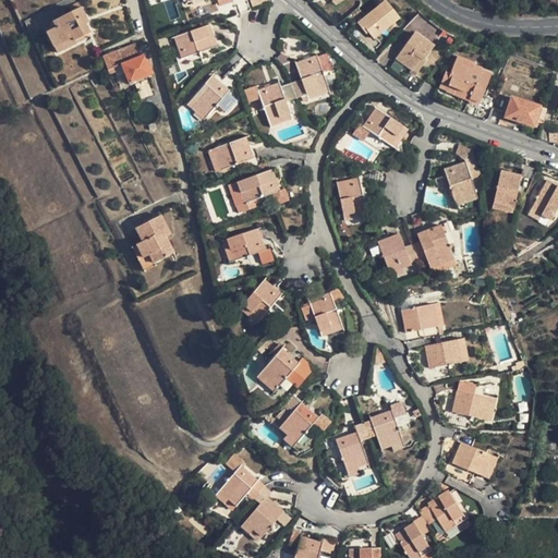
[(386,1),(359,23),(366,34),(368,33),(373,39),(400,17),(386,1)]
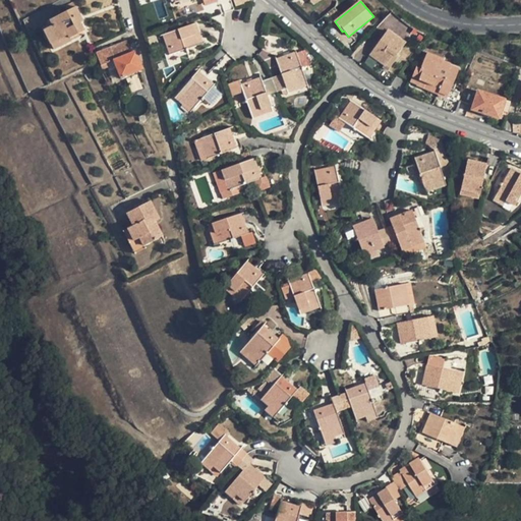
[(44,33),(51,46),(70,37),(71,39),(84,32),(81,24),(78,25),(76,21),(81,18),(76,8),(51,22),(53,27),(44,33)]
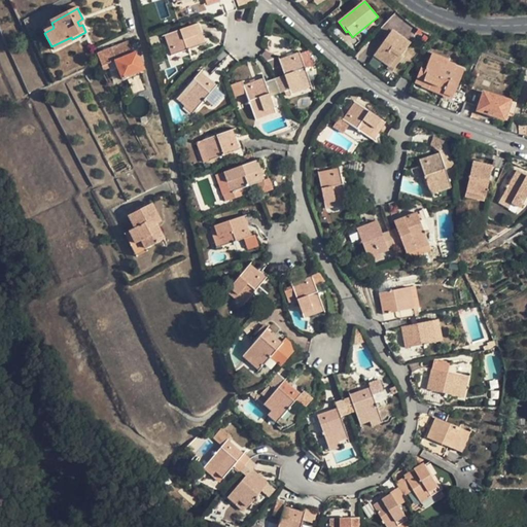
[(198,24),(170,33),(177,53),(205,43),(198,24)]
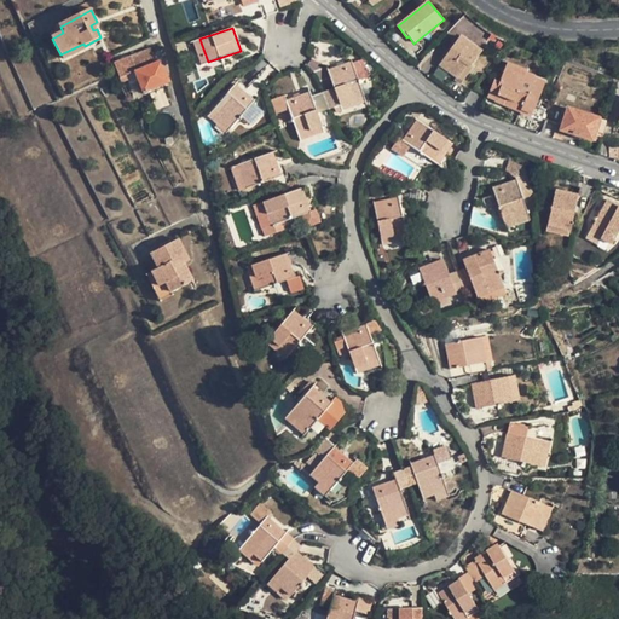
[(441,65),(458,77),(468,65),(469,67),(481,50),(462,38),(441,65)]
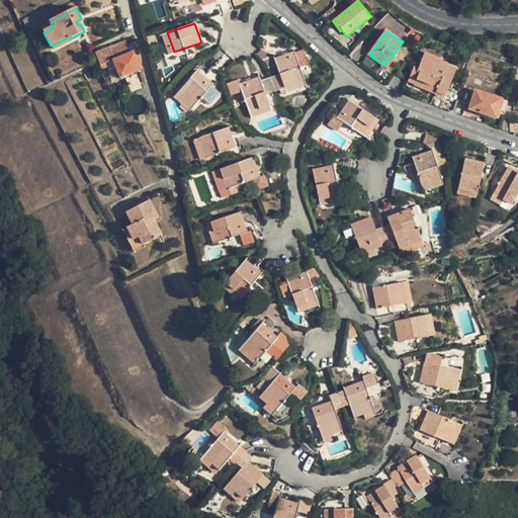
[(169,54),(174,52),(167,32),(162,34),(169,54)]
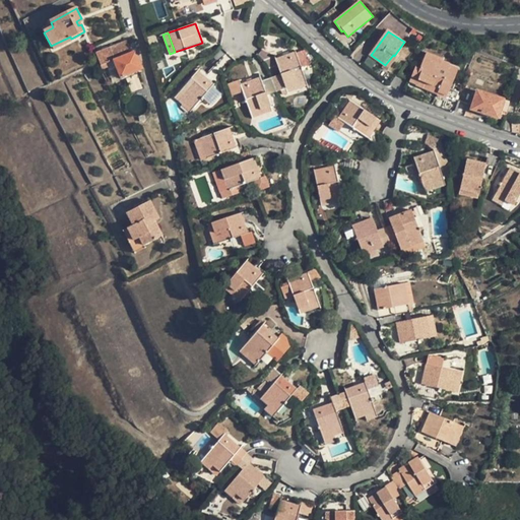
[(72,42),(71,39),(70,37),(51,46),(54,51),(72,42)]
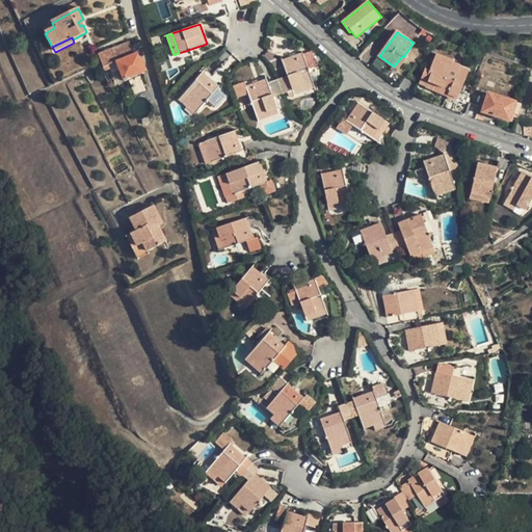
[(110,69),(111,72),(118,70),(123,78),(144,70),(138,53),(134,55),(129,42),(99,54),(105,71),(110,69)]
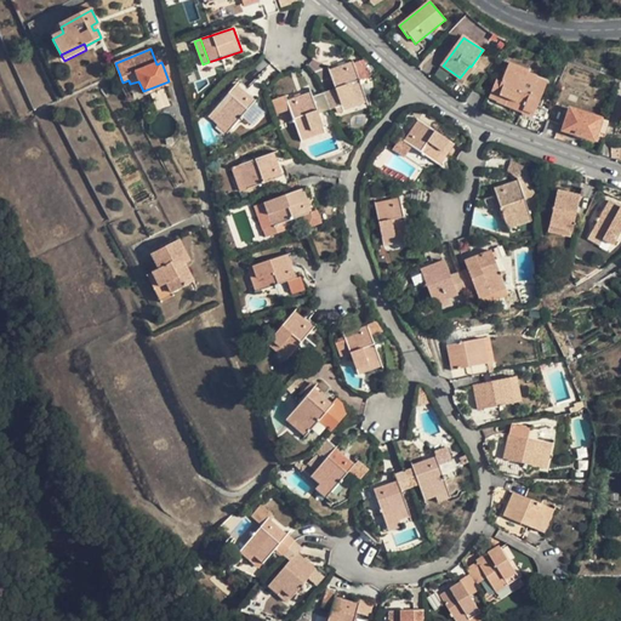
[(329,69),(336,89),(342,104),(343,109),(368,101),(365,96),(362,84),(353,61),(329,69)]
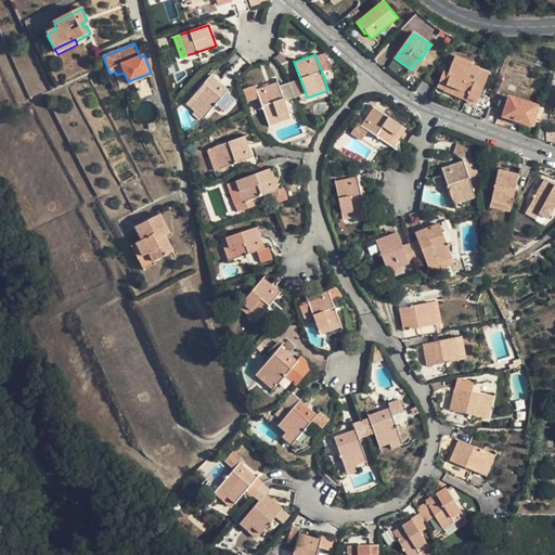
[(480,68),(473,65),(474,63),(455,56),(449,74),(444,72),(438,87),(444,91),(468,100),(467,102),(476,105),(489,74),(480,69),(480,68)]
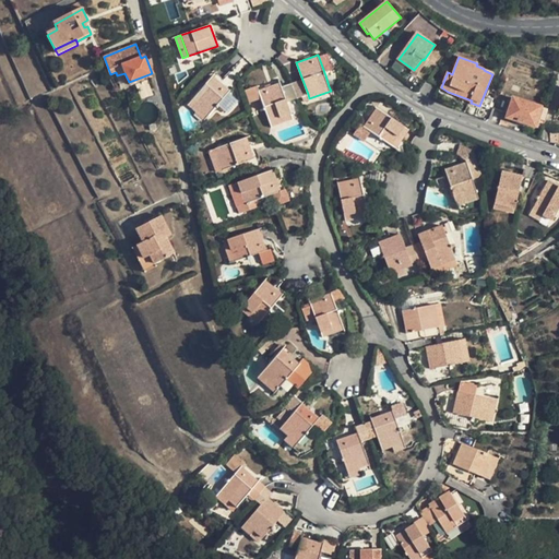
[(426,62),(424,60),(423,59),(414,70),(418,73),(426,62)]
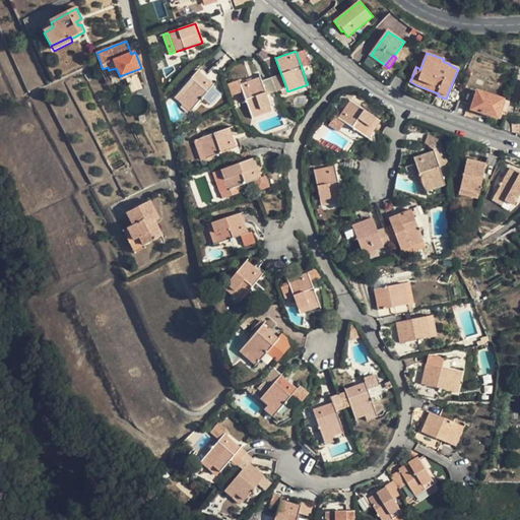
[(312,67),(303,70),(306,80),(315,77),(316,76),(312,67)]
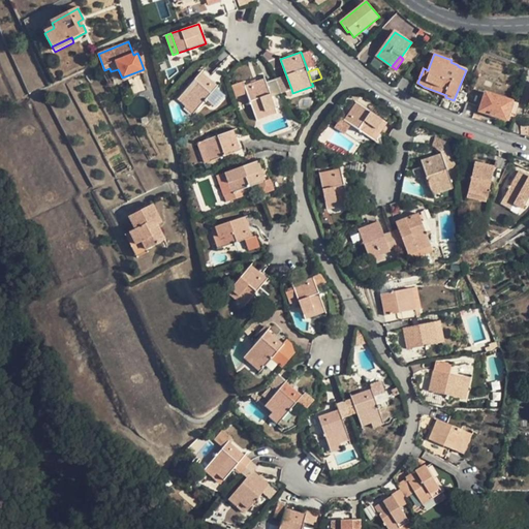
[(118,69),(111,71),(104,74),(111,88),(124,82),(122,78),(118,69)]
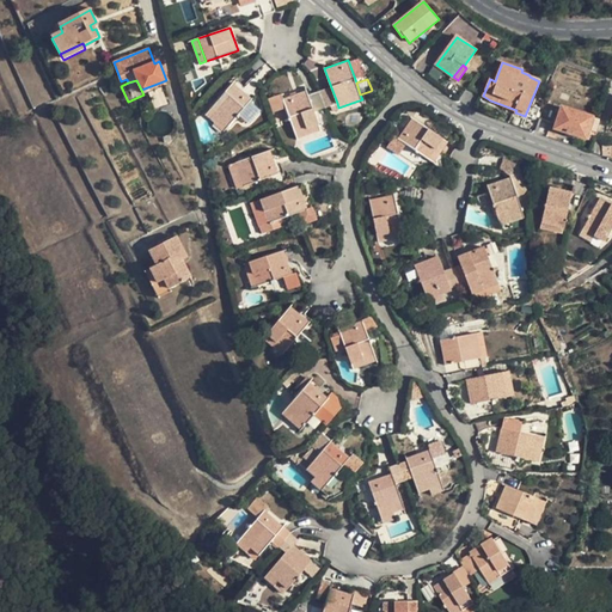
[(233,84),(210,110),(227,126),(251,99),(233,84)]
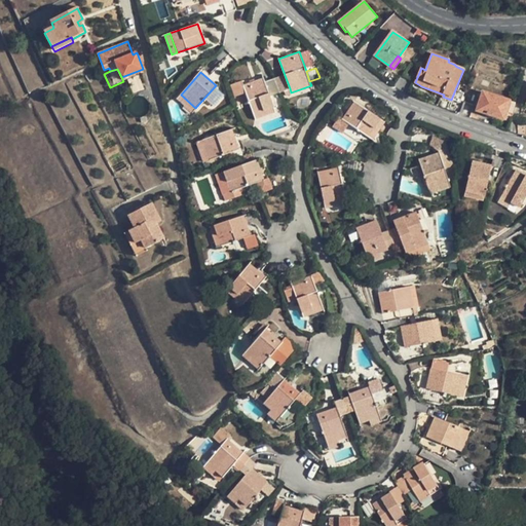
[(279,92),(290,88),(285,75),(274,78),(279,92)]
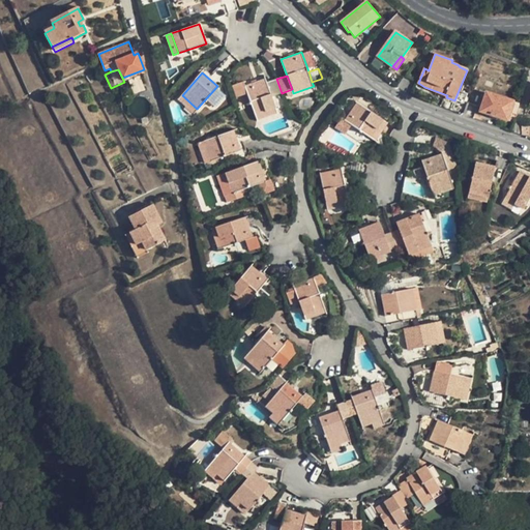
[(265,79),(245,86),(248,96),(258,119),(277,112),(271,96),(266,83),(265,79)]
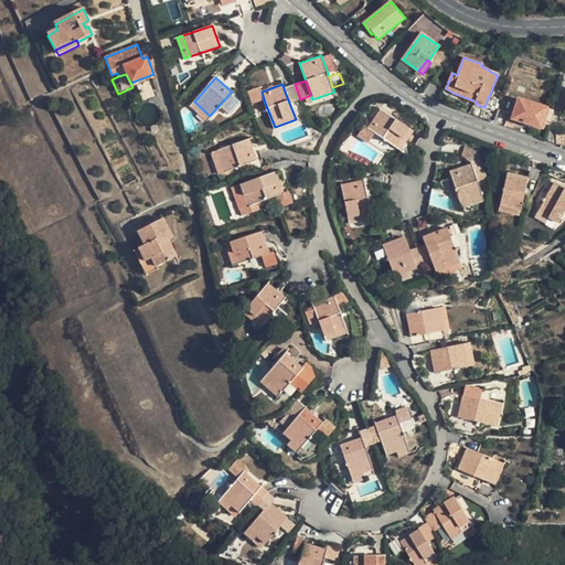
[(295,84),(284,88),(289,103),(300,99),(295,84)]
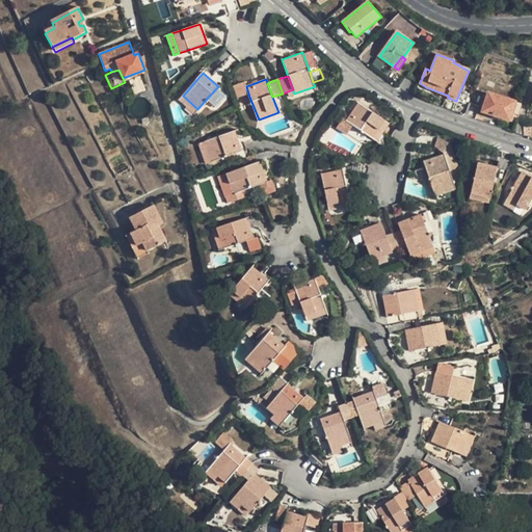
[(240,101),(249,97),(246,86),(244,82),(234,86),(240,101)]
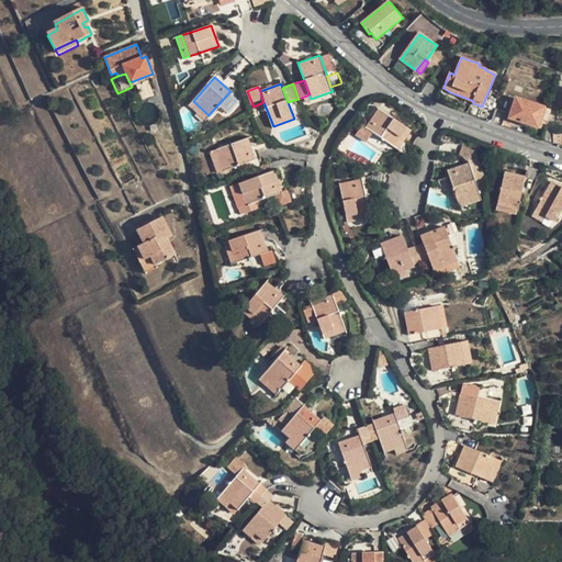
[(541,117),(546,108),(516,98),(509,119),(538,128),(541,117)]
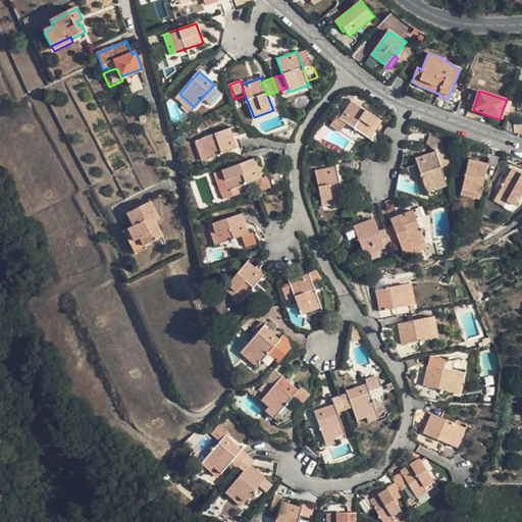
[(191,111),(194,107),(179,94),(176,97),(191,111)]
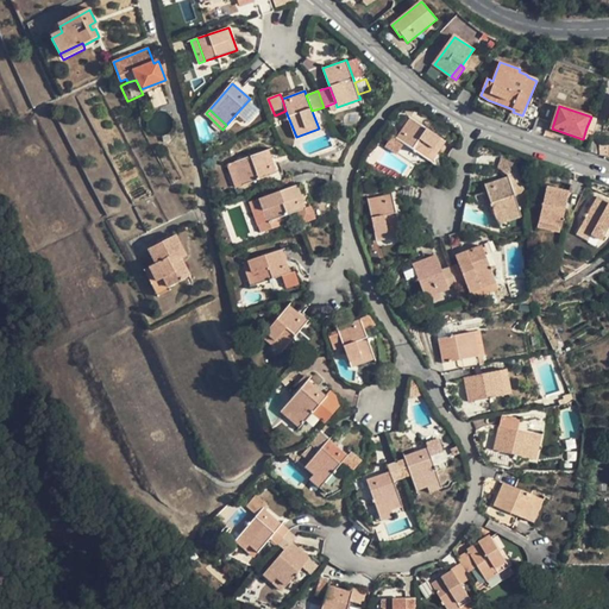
[(598,120),(591,117),(586,127),(595,131),(598,120)]
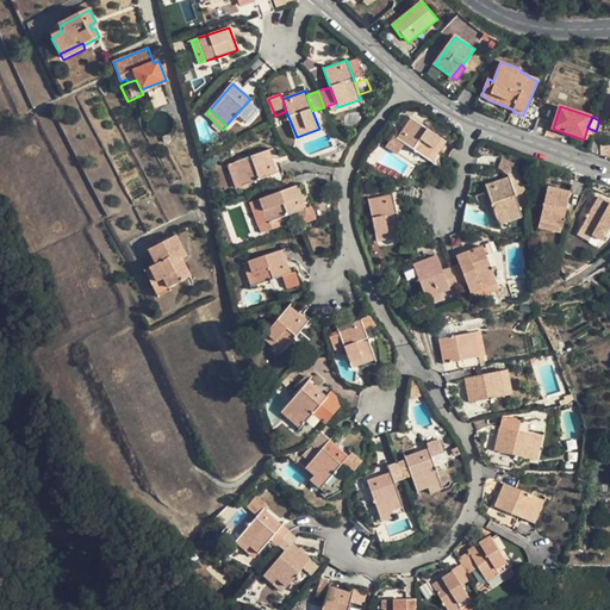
[(411,118),(397,137),(405,143),(428,159),(429,155),(441,138),(411,118)]
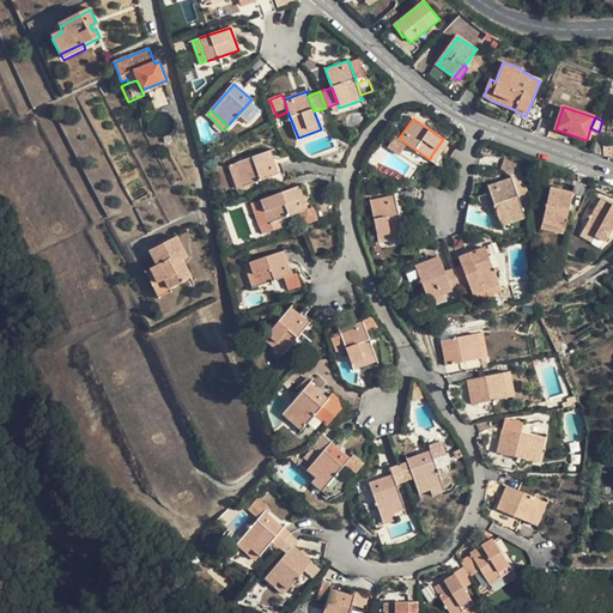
[(399,155),(407,144),(399,138),(395,135),(387,147),(399,155)]
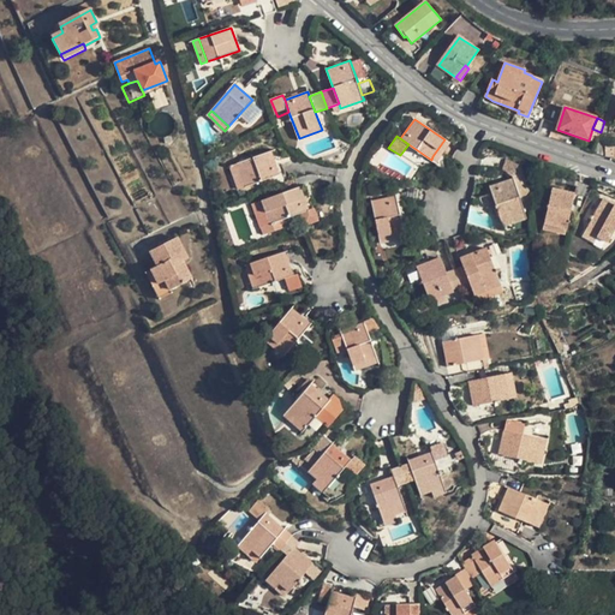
[(449,142),(445,139),(433,156),(431,160),(435,163),(449,142)]
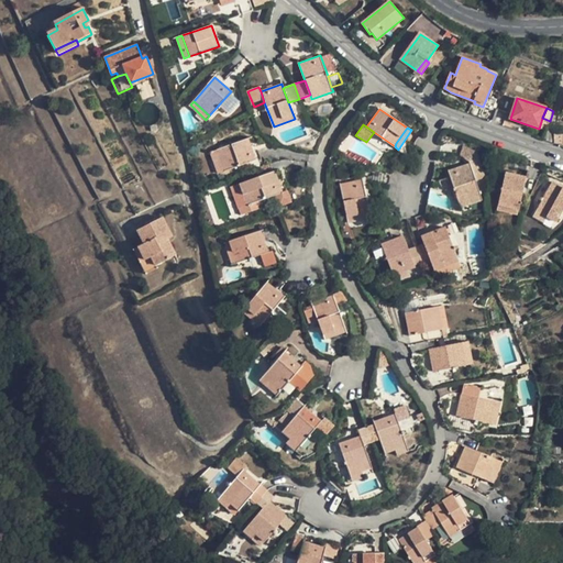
[(247,139),(216,150),(223,170),(255,159),(247,139)]
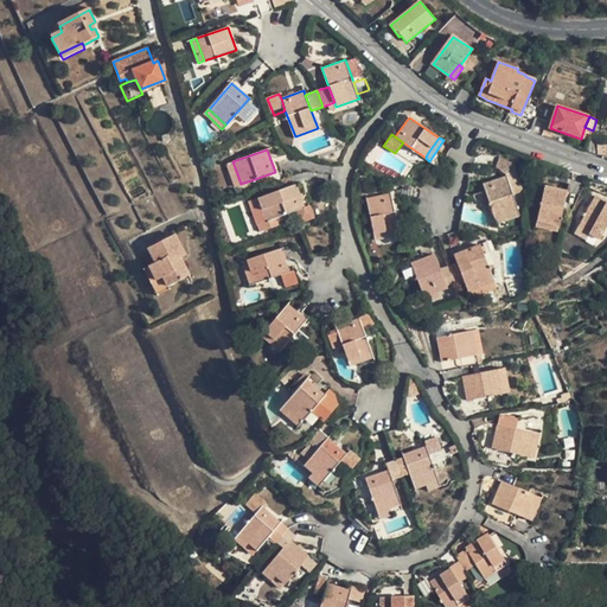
[(235,186),(241,184),(232,161),(227,164),(228,166),(235,186)]
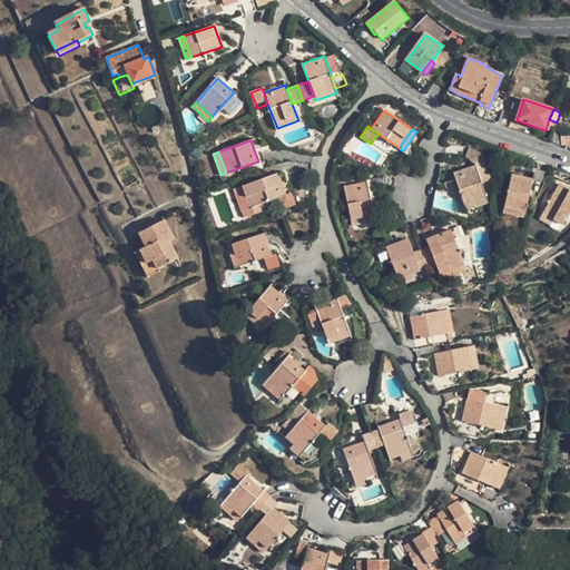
[(454,173),(464,204),(482,198),(487,197),(477,165),(454,173)]
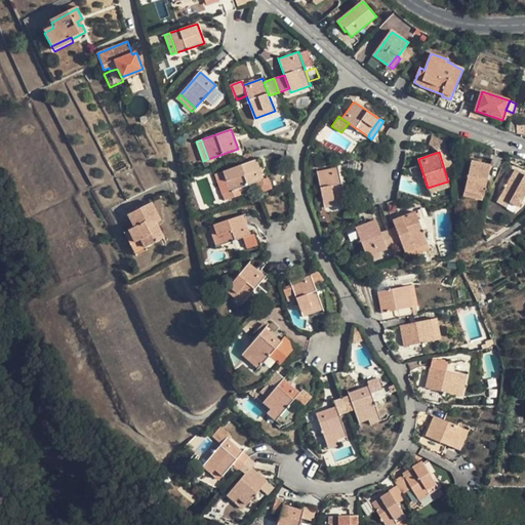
[(252,161),(228,169),(233,185),(235,189),(253,183),(263,178),(256,159),(252,161)]
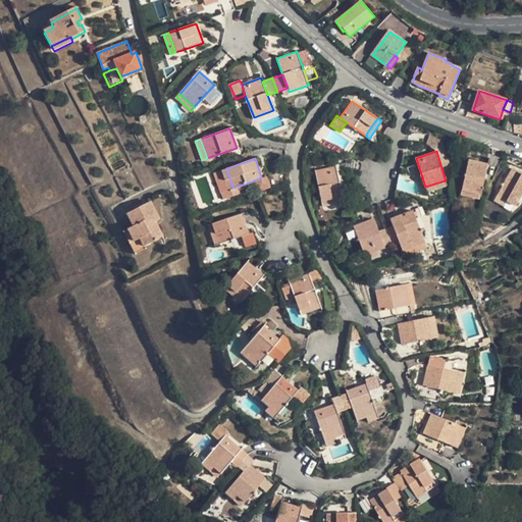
[(469,160),(462,190),(464,190),(481,194),(487,164),(469,160)]
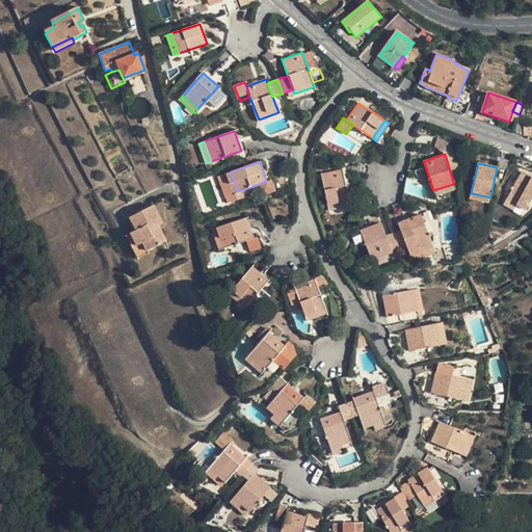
[(322,174),(328,205),(346,201),(349,200),(342,168),(322,174)]
